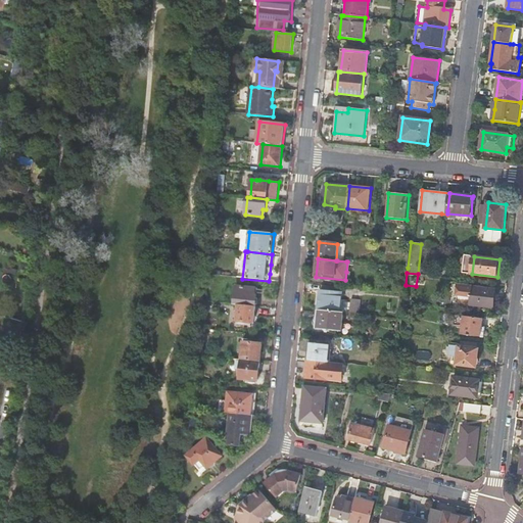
[(496,290),(460,285),(458,304),(494,308),(496,290)]
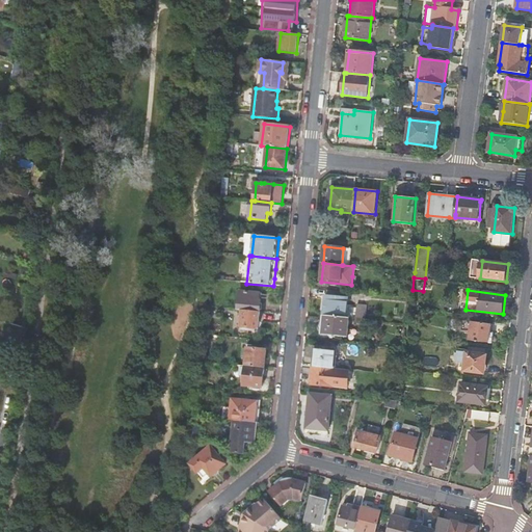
[(244,311),(261,313),(263,293),(262,293),(262,294),(242,292),(240,311),(244,311)]
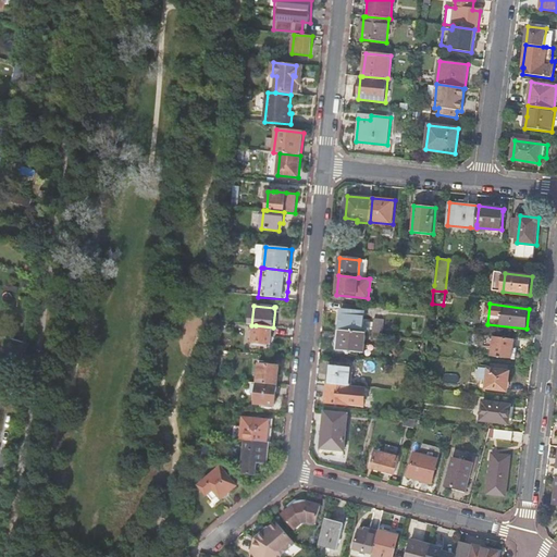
[(342,310),(339,331),(362,333),(364,312),(342,310)]
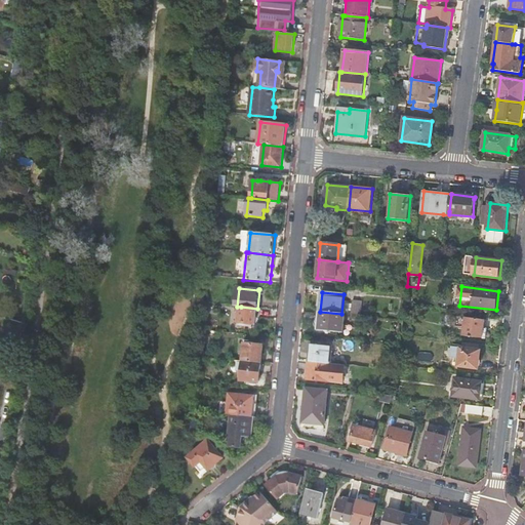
[(353,312),(362,313),(363,299),(354,298),(353,312)]
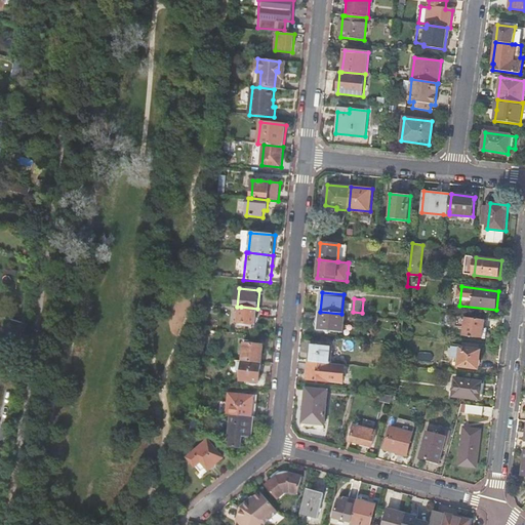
[(257,312),(257,309),(241,307),(239,321),(239,324),(255,325),(257,312)]
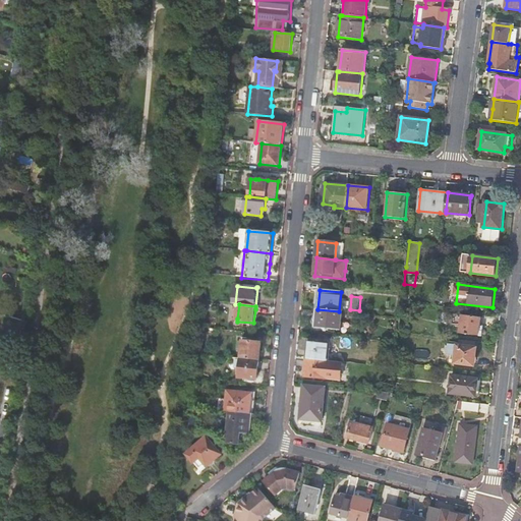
[(339,311),(317,309),(315,328),(341,331),(342,311),(339,311)]
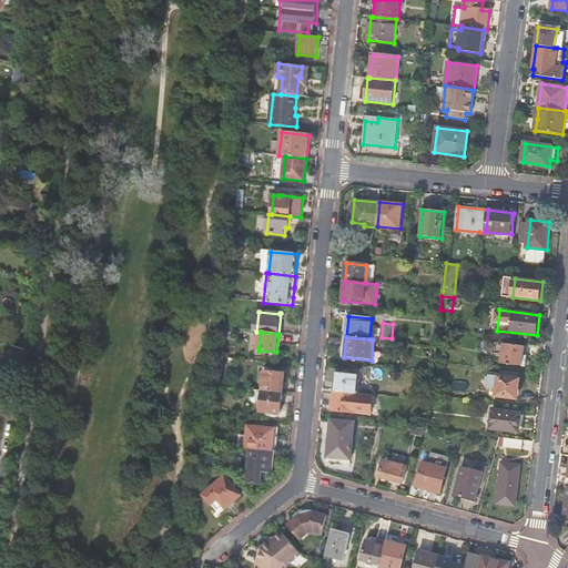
[(504,344),(501,364),(526,366),(528,356),(525,355),(526,346),(504,344)]
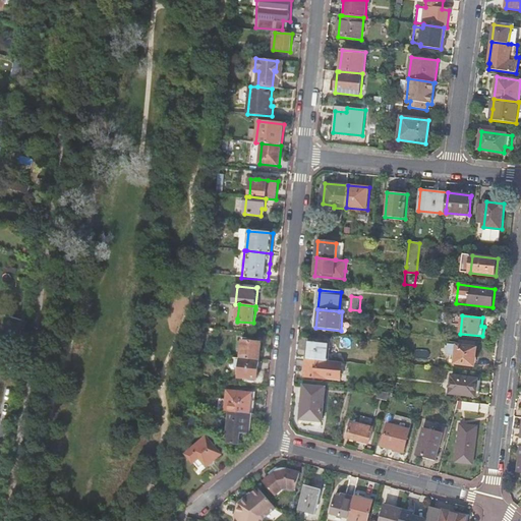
[(307,341),(306,359),(328,361),(330,343),(307,341)]
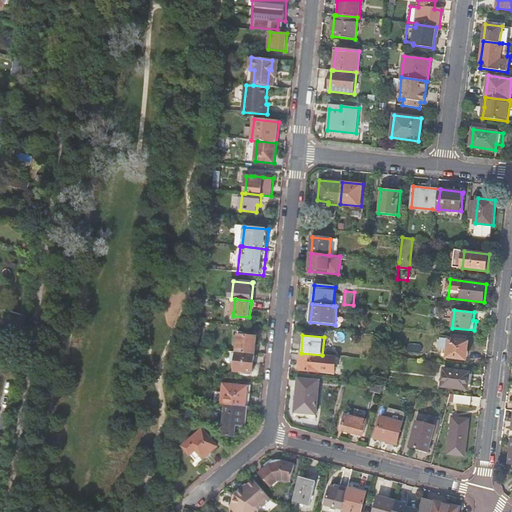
[(237,353),(255,355),(257,337),(239,336),(237,353)]
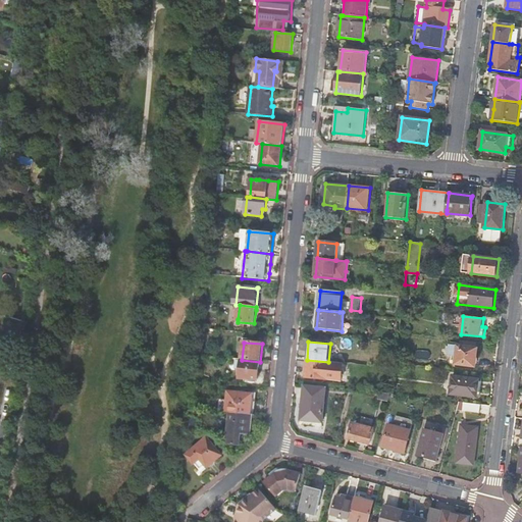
[(459,347),(458,356),(457,364),(476,366),(476,365),(477,365),(477,364),(478,364),(478,363),(478,362),(478,361),(478,360),(478,359),(477,357),(478,349),(459,347)]
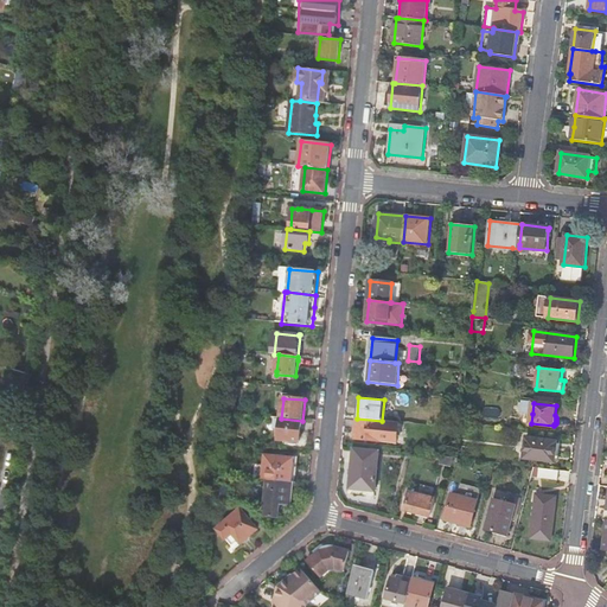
[(281,419),(280,419),(278,440),(301,442),(302,421),(281,419)]
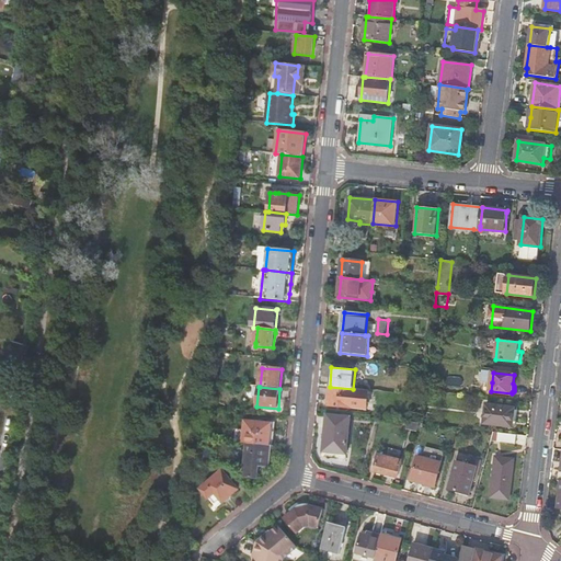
[(353,389),(330,387),(328,407),(367,411),(369,391),(353,389)]
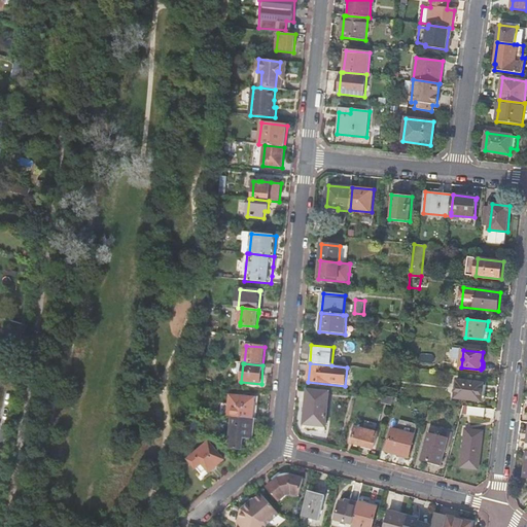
[(458,381),(456,398),(482,401),(485,384),(458,381)]
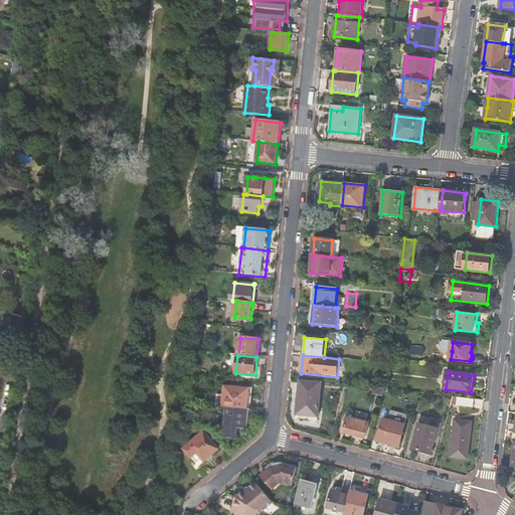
[(319,417),(322,382),(300,380),(297,415),(307,416),(319,417)]
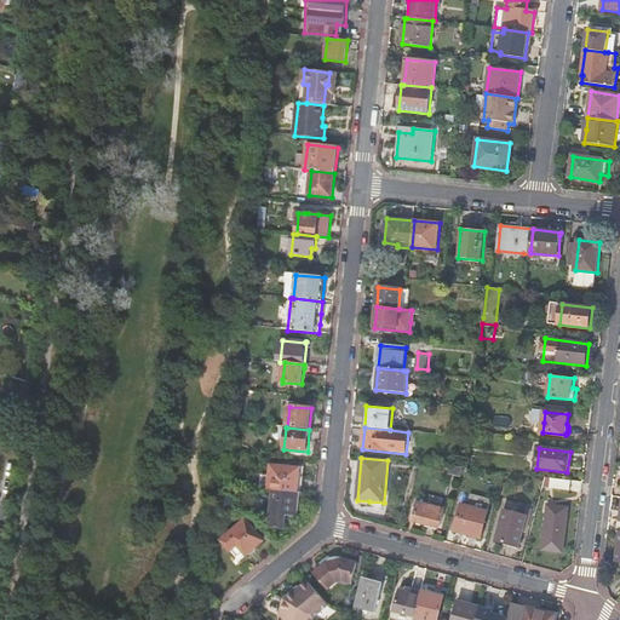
[(271,466),(269,491),(274,491),(298,493),(300,469),(271,466)]
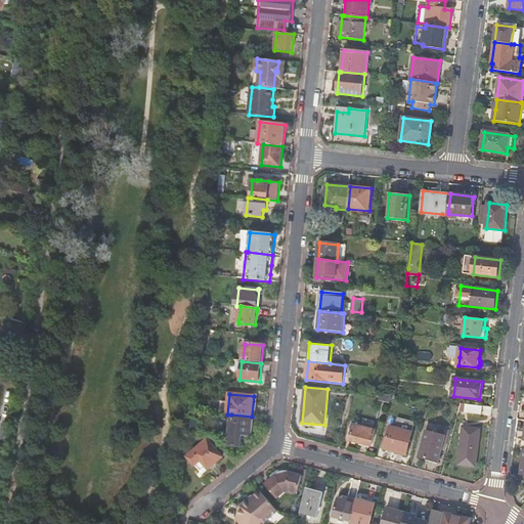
[(392,395),(382,394),(380,401),(390,403),(392,395)]
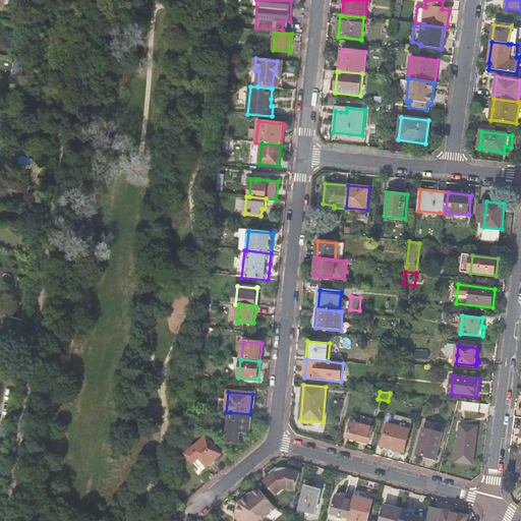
[(479,413),(480,404),(464,402),(463,410),(477,412),(479,413)]
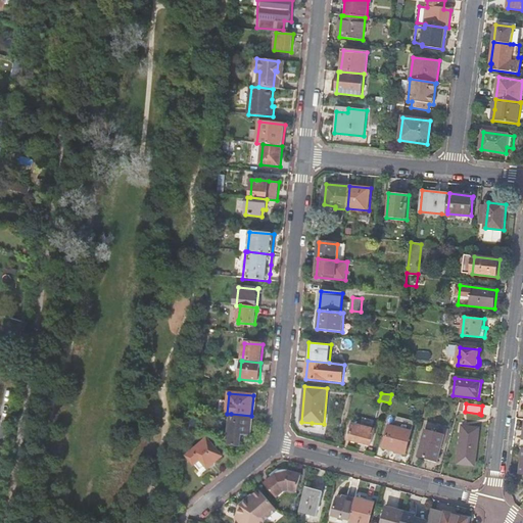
[(252,436),(253,417),(251,416),(231,414),(227,445),(241,446),(242,436),(252,436)]
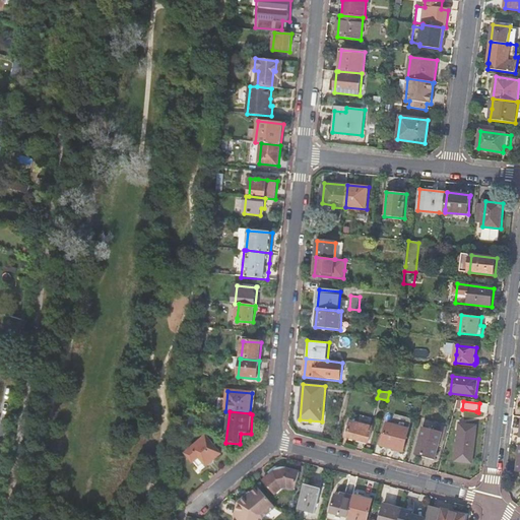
[(427,417),(425,424),(445,431),(447,425),(427,417)]
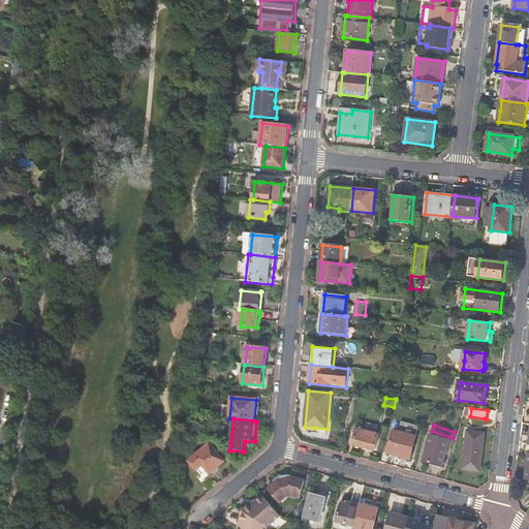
[(353,444),(364,447),(374,450),(375,450),(379,435),(358,430),(356,434),(355,437),(353,444)]
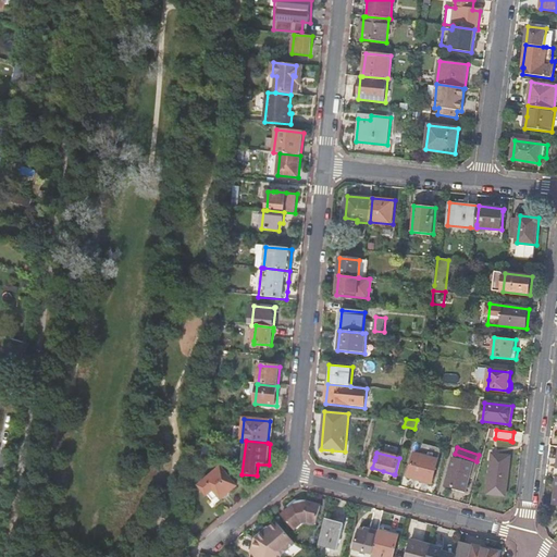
[(415,454),(409,477),(432,483),(438,460),(415,454)]
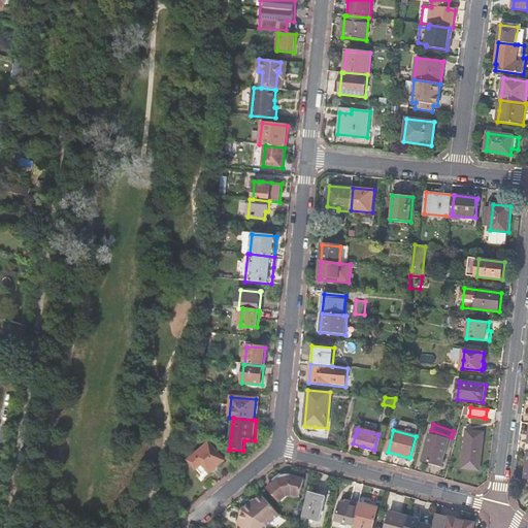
[(462,467),(462,468),(480,470),(481,469),(480,469),(484,434),(485,434),(485,433),(466,431),(466,432),(467,432),(462,467)]
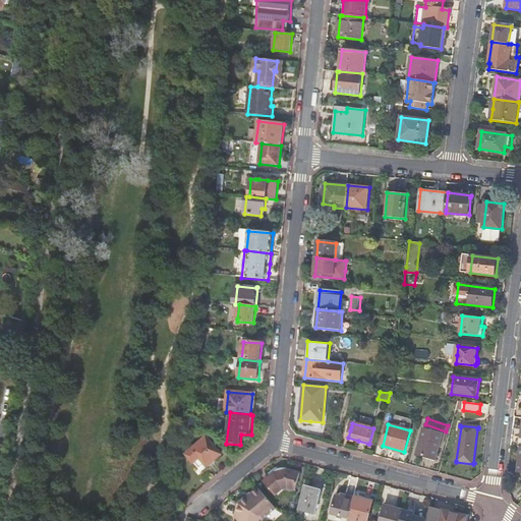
[(424,428),(417,455),(437,460),(444,435),(424,428)]
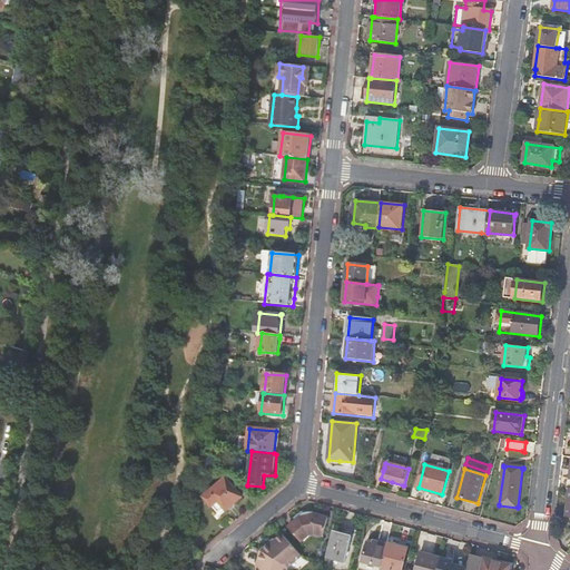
[(226,479),(204,497),(213,507),(219,502),(227,511),(243,499),(226,479)]
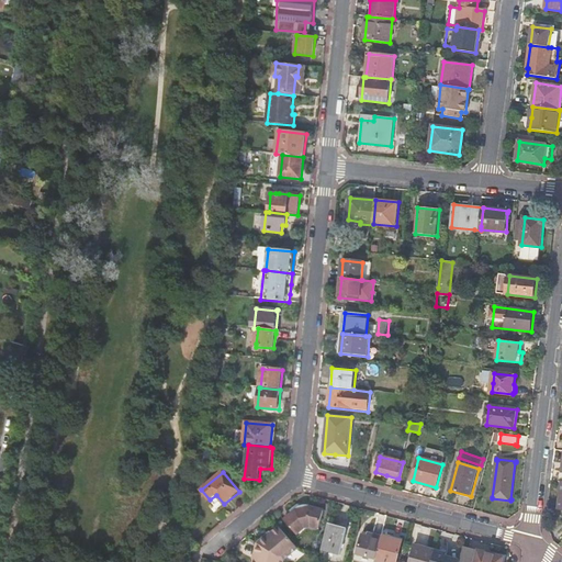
[(296,509),(284,520),(298,535),(306,528),(311,527),(319,529),(324,512),(325,512),(326,512),(311,507),(307,507),(306,507),(304,507),(303,507),(301,508),(300,508),(298,509),(296,509)]
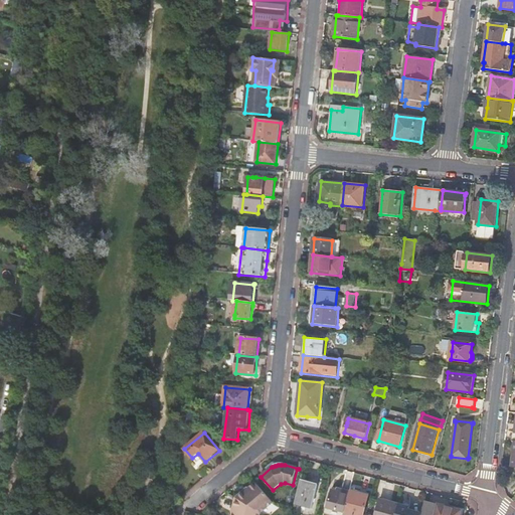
[(273,503),(256,483),(248,489),(246,492),(245,491),(236,498),(261,513),(273,503)]
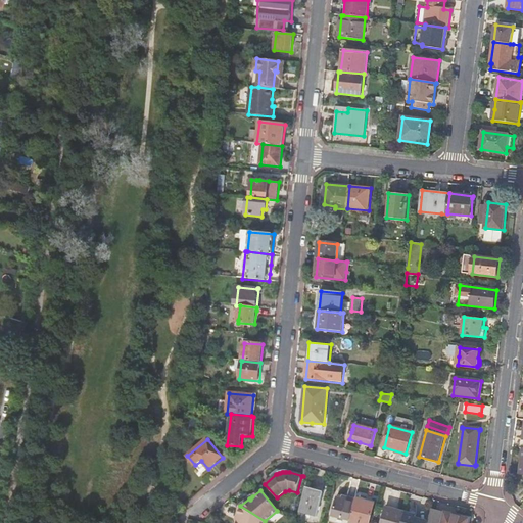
[(305,490),(299,513),(317,517),(323,495),(305,490)]
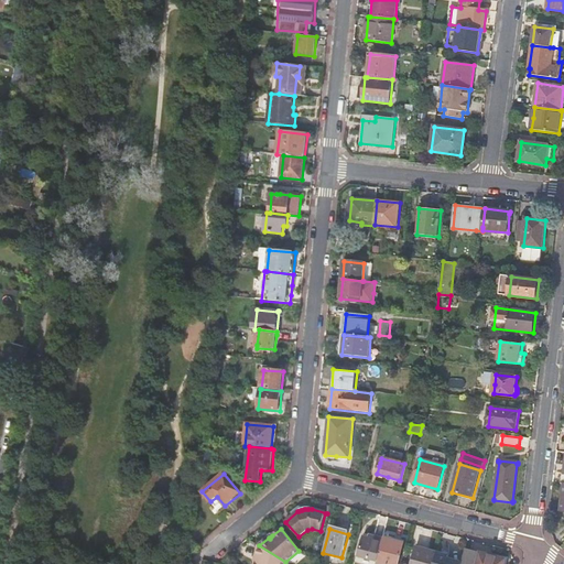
[(378,561),(383,539),(373,537),(372,540),(364,538),(359,556),(378,561)]
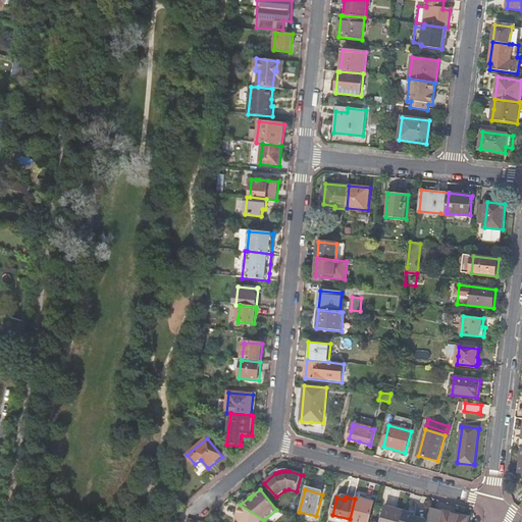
[(350,519),(350,521),(353,521),(368,521),(374,501),(364,498),(363,501),(355,499),(350,519)]
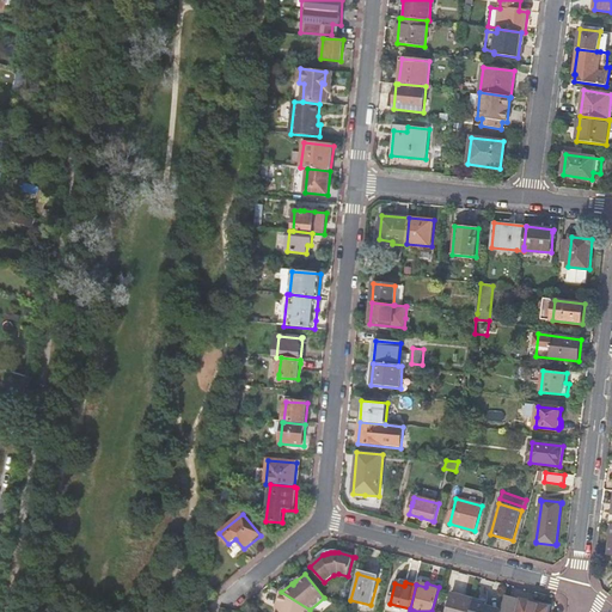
[(279,610),(277,611),(308,611),(310,610),(281,592),(277,605),(279,606),(279,610)]
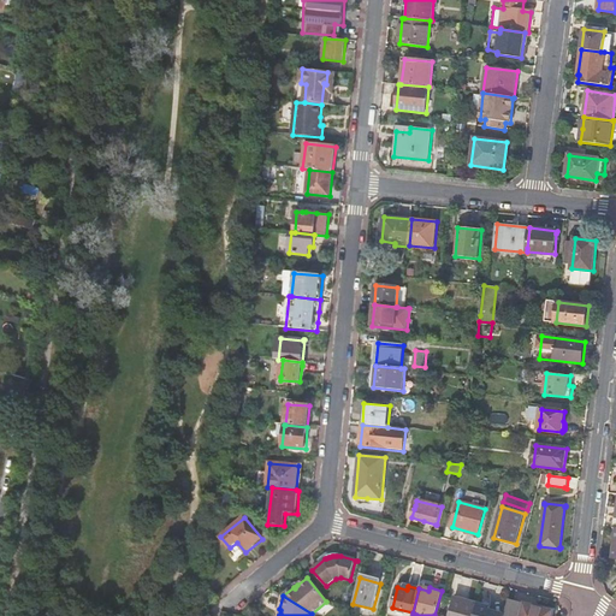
[(450,615),(473,615),(478,604),(455,598),(450,615)]
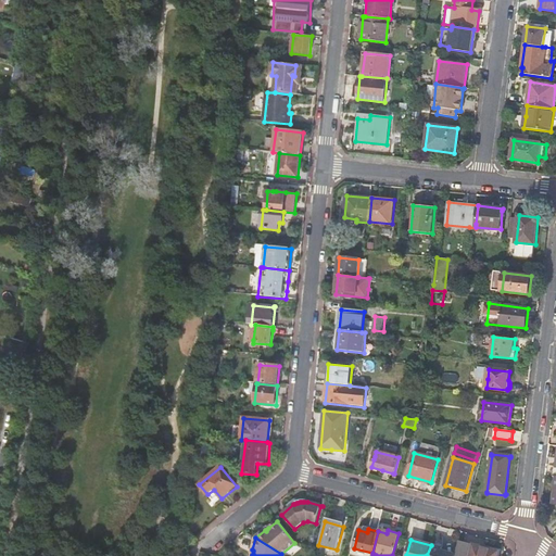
[(496,555),(498,552),(459,542),(455,555),(496,555)]
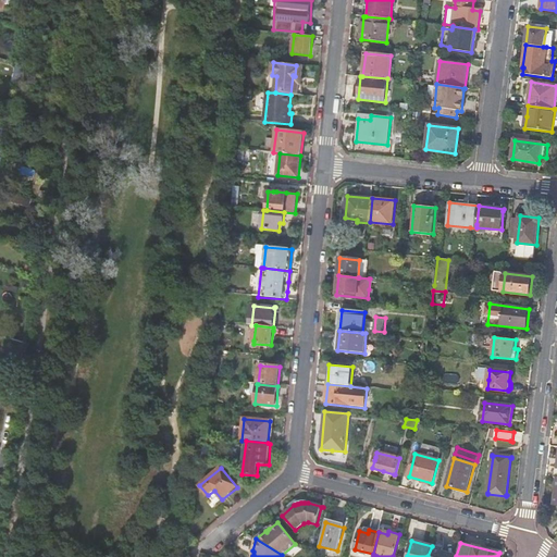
[(448,556),(450,551),(432,546),(428,556),(448,556)]
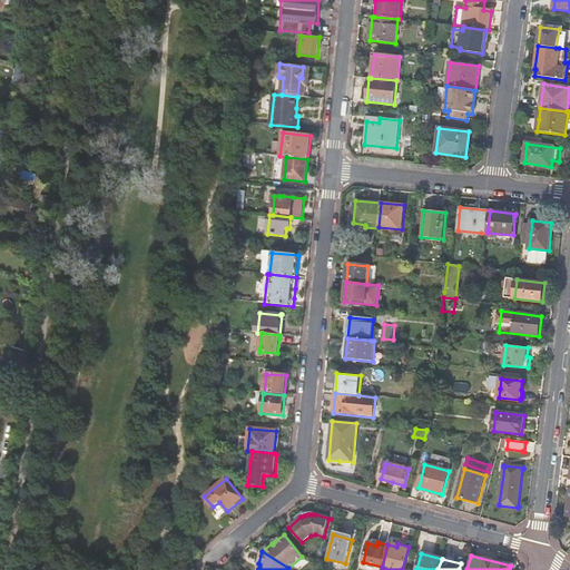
All buildings are outlined.
